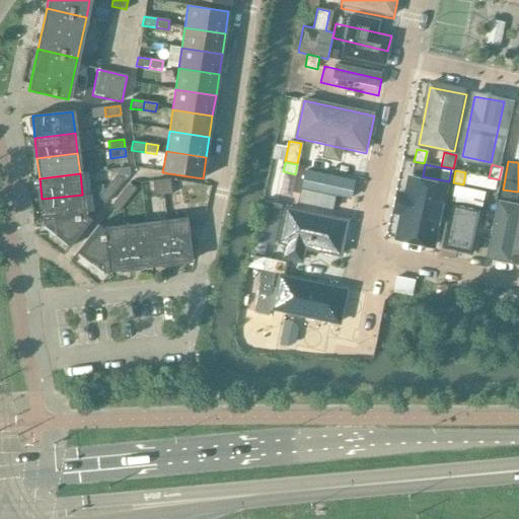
[(117,174),(107,186),(115,192),(124,179),(117,174)]
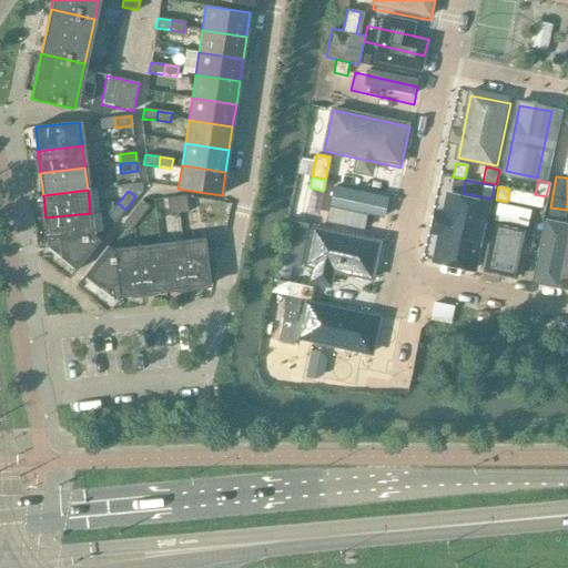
[(185,196),(176,198),(178,214),(188,213),(185,196)]
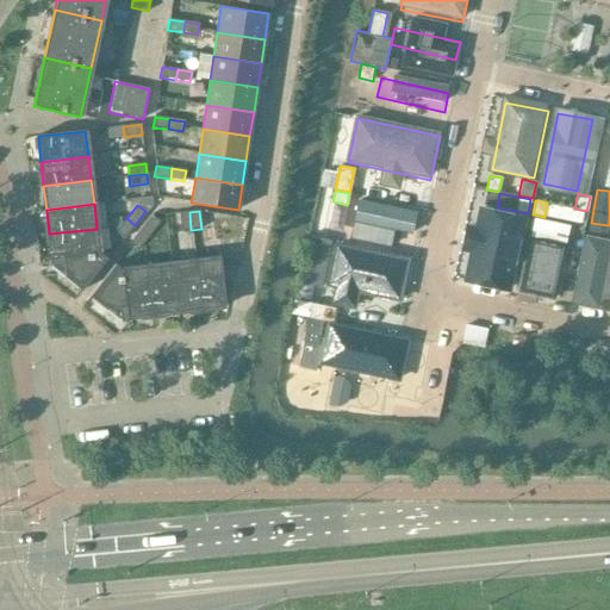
[(190,212),(179,213),(181,231),(191,230),(190,212)]
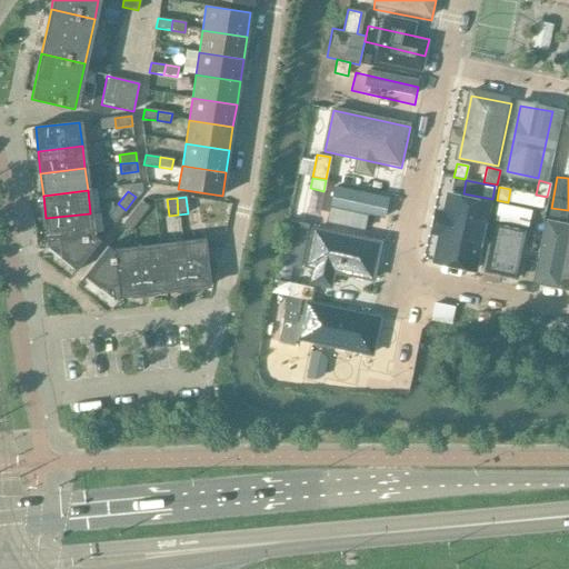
[(491,207),(449,198),(436,261),(477,270),(491,207)]
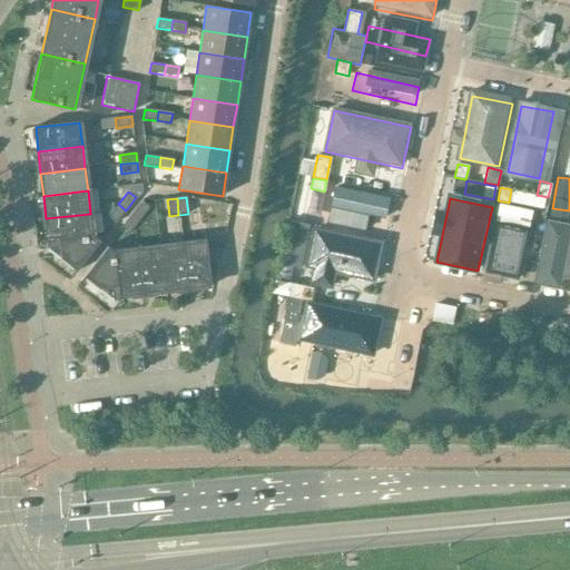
[(141,202),(131,215),(139,220),(149,208),(141,202)]
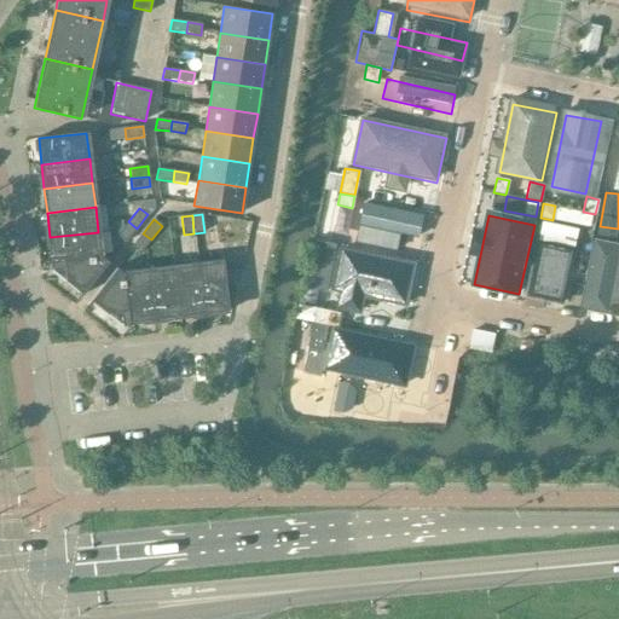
[(126,242),(137,229),(128,221),(117,236),(125,241),(126,242)]
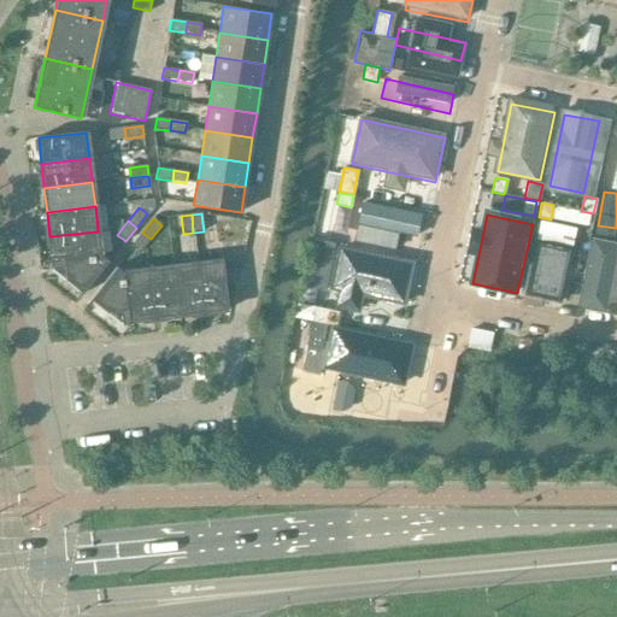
[(576,235),(542,228),(529,295),(563,303),(576,235)]
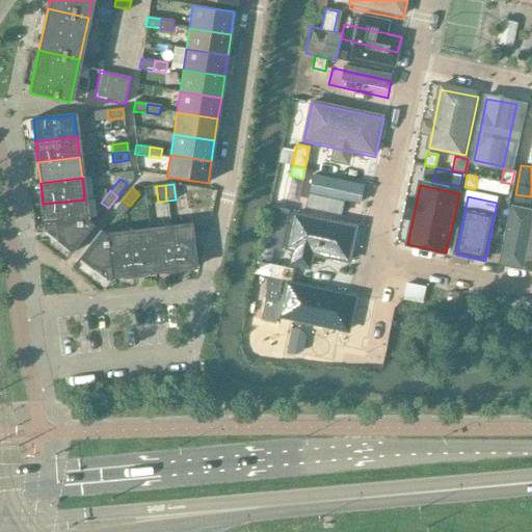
[(84,200),(43,204),(46,225),(87,221),(84,200)]
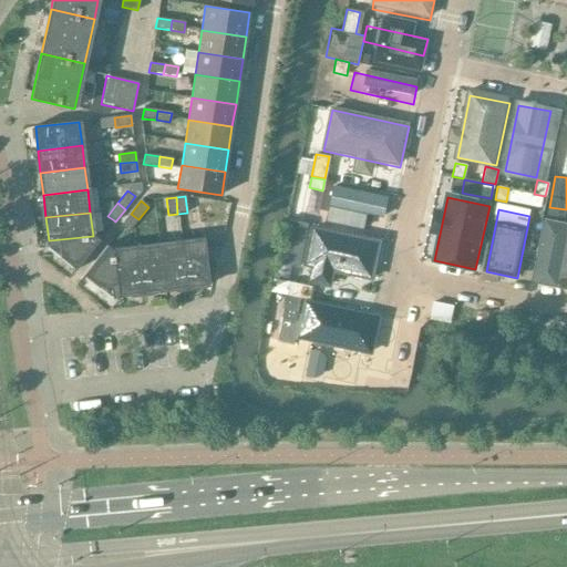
[(129,233),(138,219),(131,214),(121,226),(122,227),(129,233)]
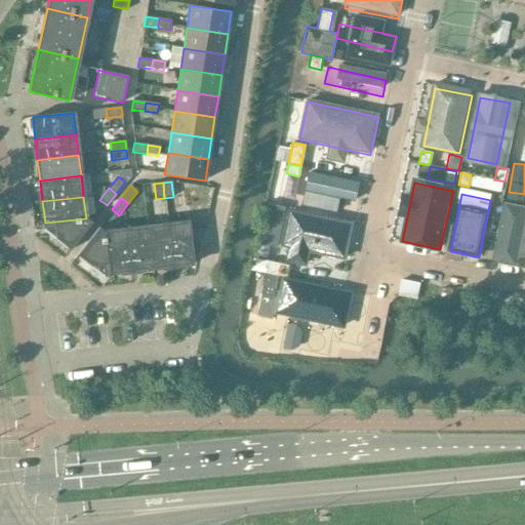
[(524,230),(524,210),(506,207),(493,264),(517,269),(524,230)]
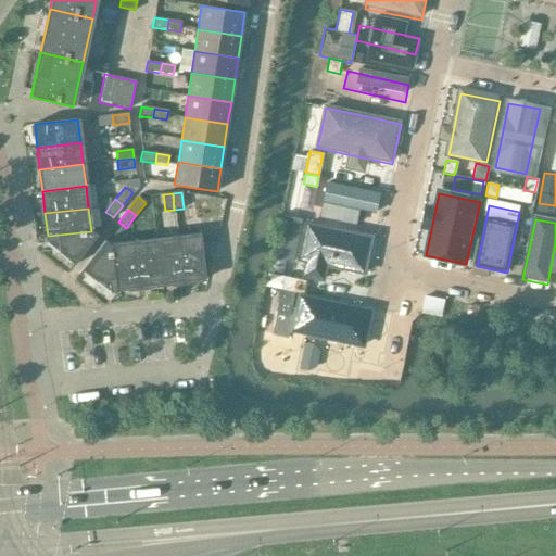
[(373,240),(306,226),(300,262),(366,275),(373,240)]
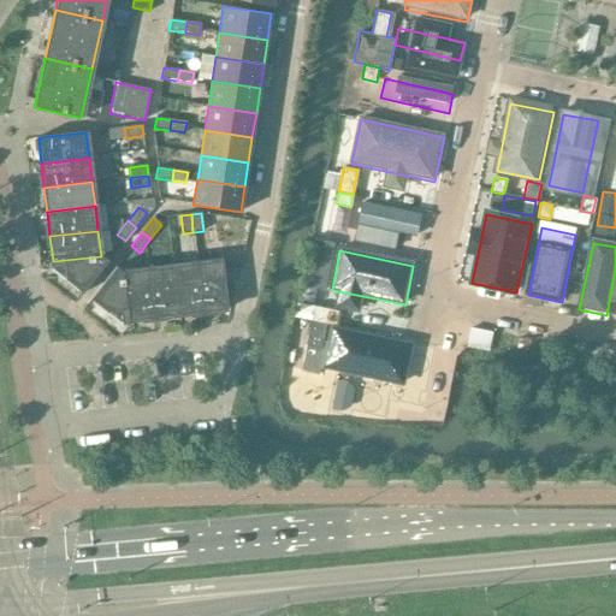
[(101,256),(53,261),(53,268),(65,267),(66,280),(82,292),(107,261),(101,256)]
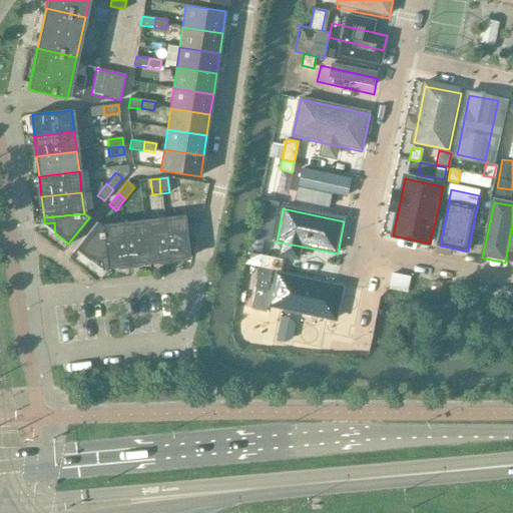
[(185,217),(164,220),(168,260),(190,258),(185,217)]
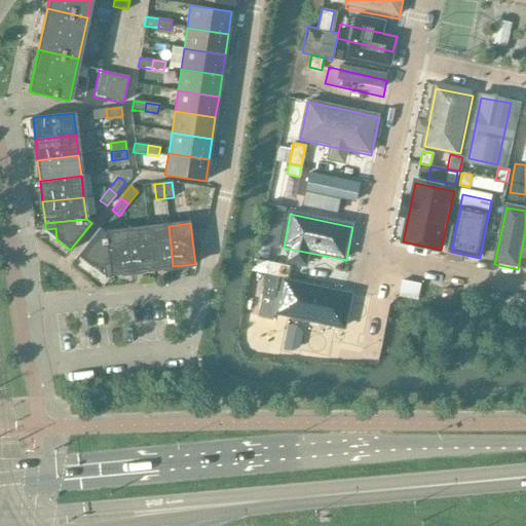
[(168,226),(147,228),(152,269),(173,266),(168,226)]
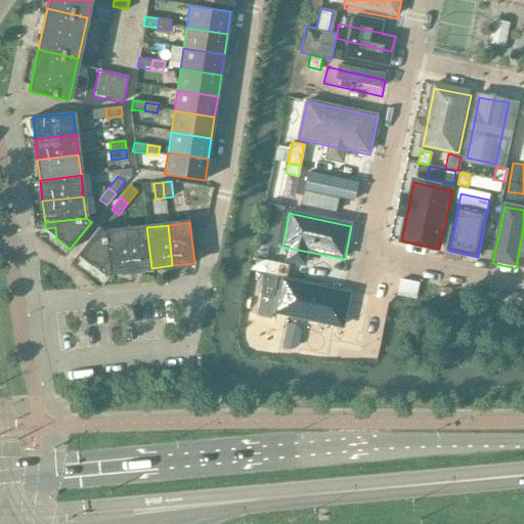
[(146,227),(126,229),(131,270),(151,268),(146,227)]
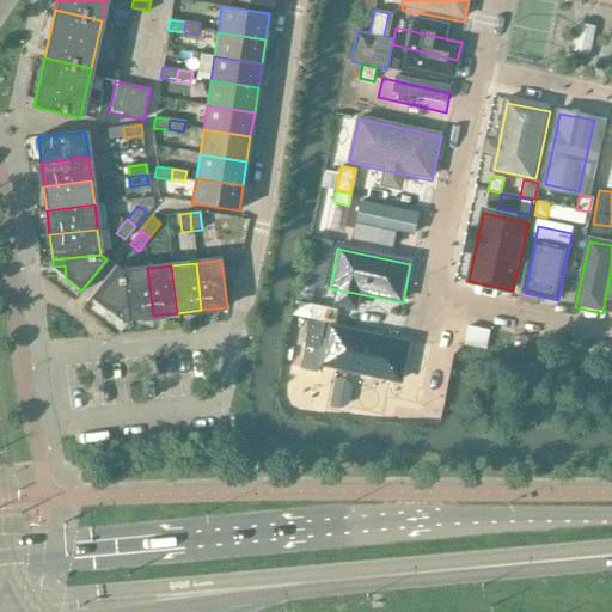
[(115,267),(91,298),(106,310),(120,308),(121,319),(128,319),(122,271),(115,267)]
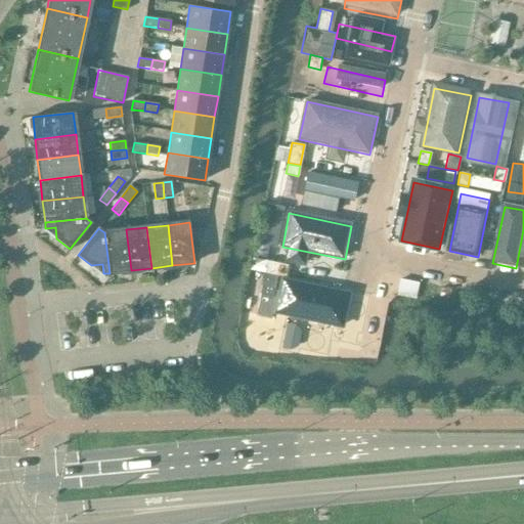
[(126,229),(104,232),(110,273),(131,270),(126,229)]
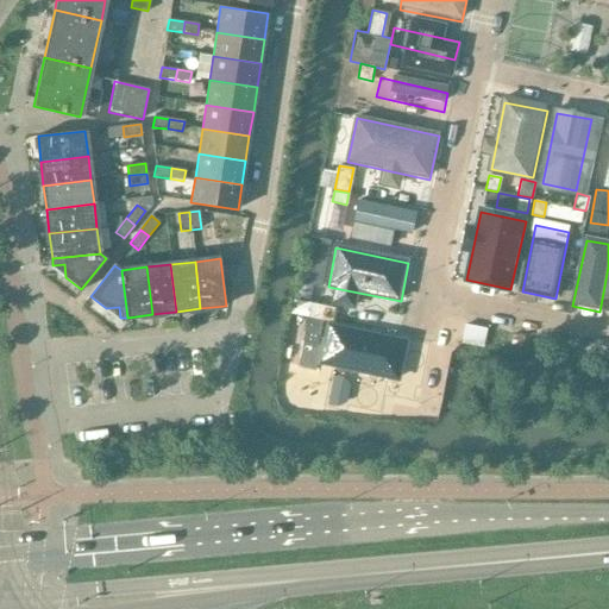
[(334,308),(311,302),(307,318),(331,322),(334,308)]
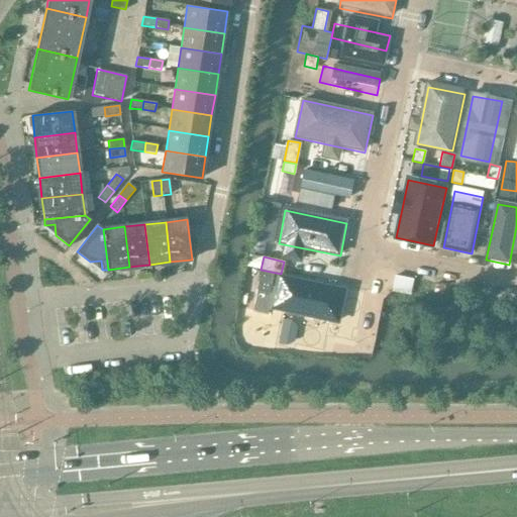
[(270,286),(273,273),(261,270),(256,290),(252,311),(268,314),(273,287),(270,286)]
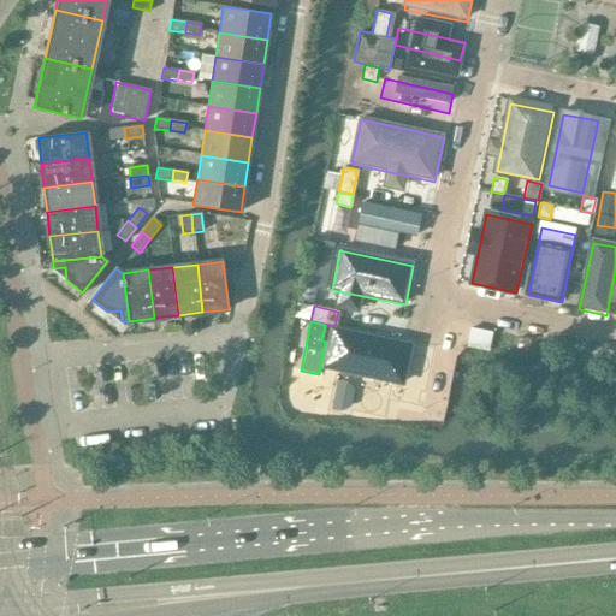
[(412,347),(332,329),(323,368),(402,388),(412,347)]
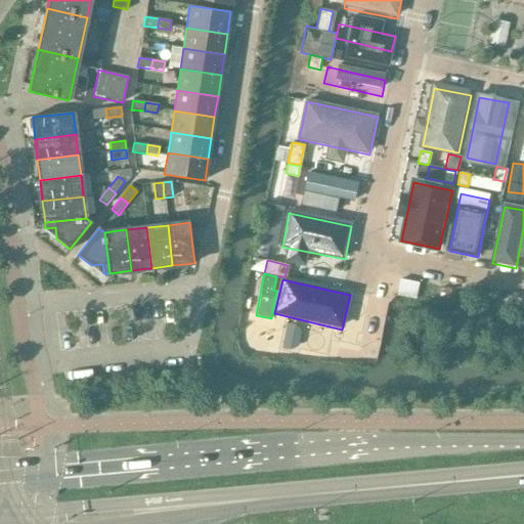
[(298,346),(300,331),(297,325),(286,323),(281,349),(291,350),(298,346)]
